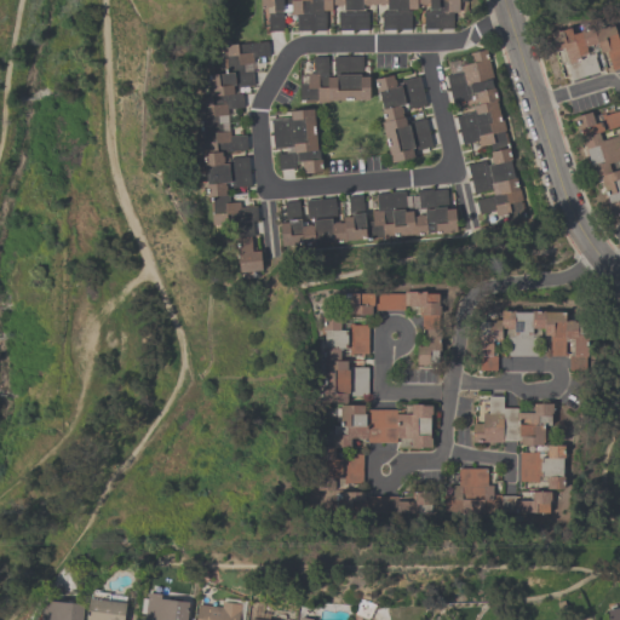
[(282,30),(268,30),(268,13),(267,13),(267,7),(259,7),(259,0),(290,0),(290,15),(282,15),(282,30)]
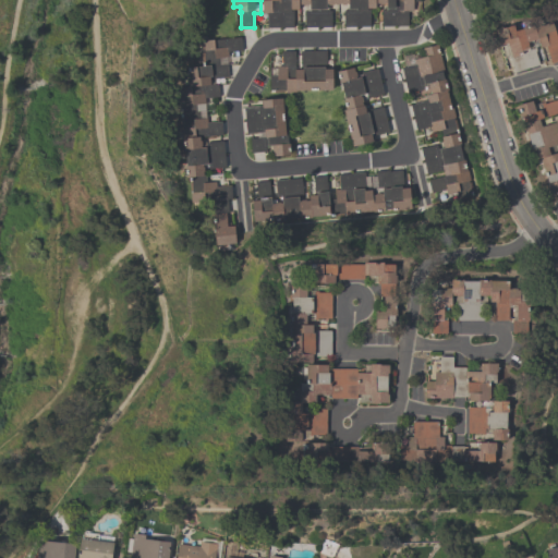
[(261,0),(261,13),(266,13),(266,27),(292,27),(292,9),(298,9),(296,4),(296,0),(261,0)]
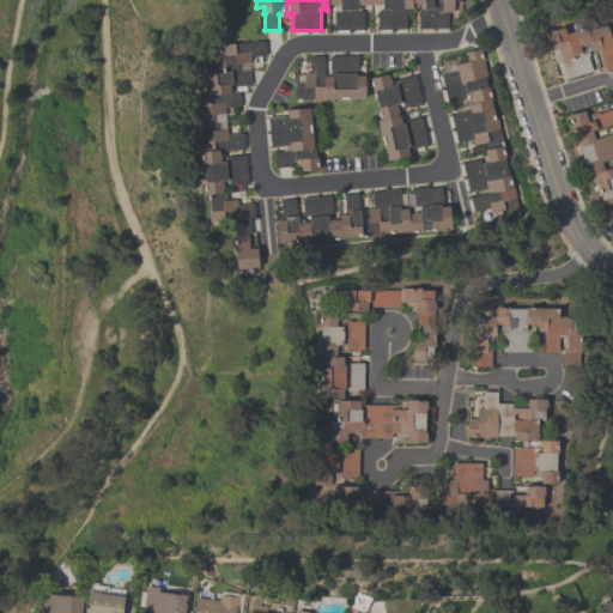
[(326,0),(326,5),(339,5),(339,11),(334,11),(334,29),(363,29),(363,12),(357,12),(357,5),(370,5),(370,0),(326,0)]
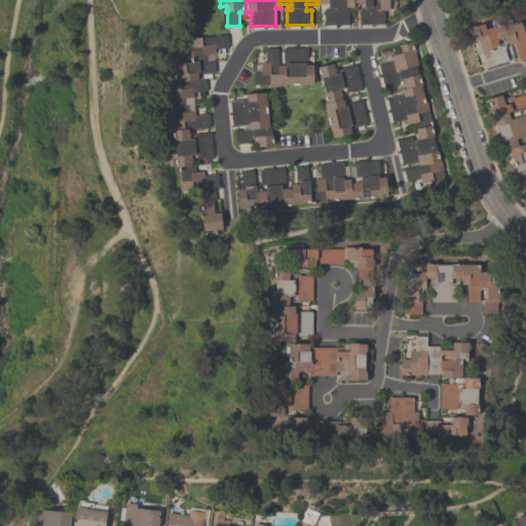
[(317,0),(317,4),(328,4),(328,9),(324,10),(324,25),(347,24),(347,8),(352,8),(352,4),(352,0),(317,0)]
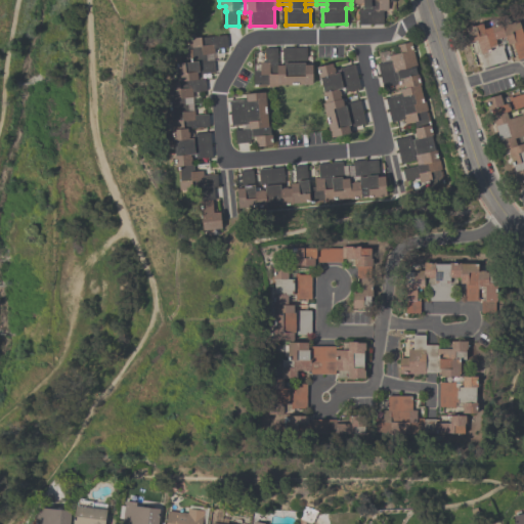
[(357,25),(357,8),(361,8),(361,3),(351,4),(351,0),(393,0),(393,1),(387,1),(387,10),(382,10),(382,24),(357,25)]
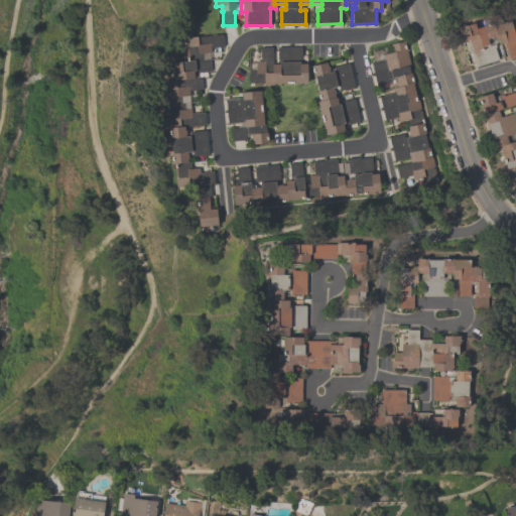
[(515,55),(509,58),(504,42),(499,44),(496,35),(487,38),(489,45),(495,44),(495,46),(494,47),(498,59),(475,67),(471,53),(473,52),(470,41),(462,43),(456,26),(464,24),(465,25),(474,23),(476,28),(482,26),(482,23),(492,20),(493,25),(510,20),(513,32),(515,31),(515,55)]
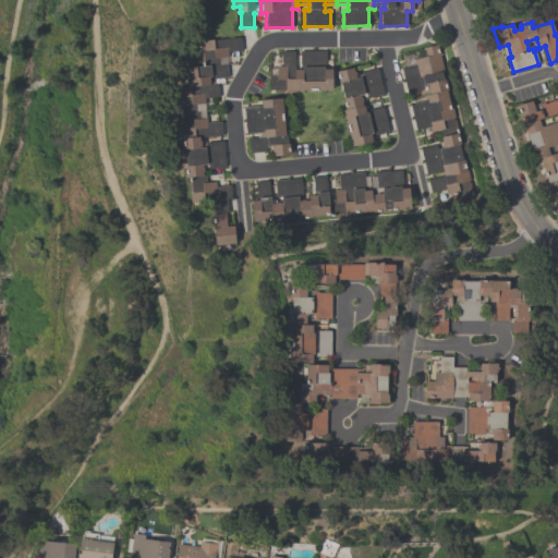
[(235,244),(215,245),(211,201),(190,203),(187,177),(184,178),(184,166),(185,166),(184,149),(183,149),(182,137),(181,137),(180,129),(182,129),(182,126),(180,126),(178,87),(187,86),(186,68),(202,67),(199,40),(240,38),(241,50),(227,51),(227,57),(223,57),(225,60),(226,60),(227,64),(226,64),(227,77),(215,79),(215,80),(209,80),(209,84),(217,84),(218,97),(204,98),(205,118),(206,118),(206,122),(220,121),(221,135),(198,137),(199,141),(201,141),(201,146),(199,146),(199,147),(206,147),(206,138),(222,137),(225,168),(210,168),(209,164),(202,165),(202,167),(203,167),(203,171),(203,176),(205,176),(205,182),(215,182),(215,186),(229,185),(230,198),(227,199),(227,213),(225,213),(226,227),(233,226),(235,244)]
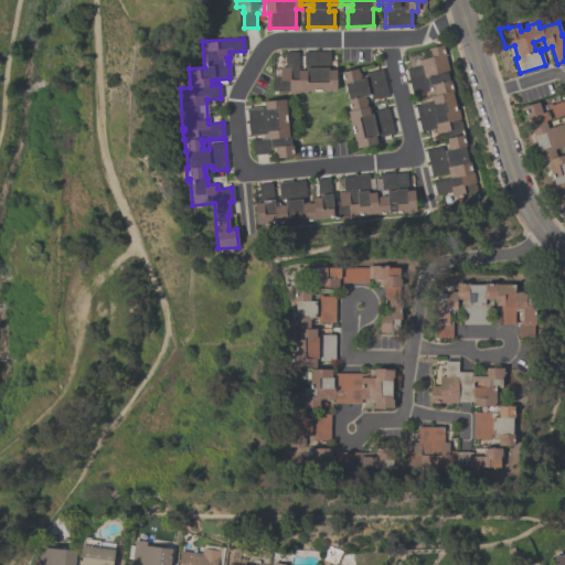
[(478,199),(462,202),(461,195),(454,196),(452,192),(443,194),(441,193),(435,194),(433,182),(448,178),(447,173),(430,177),(424,150),(441,146),(443,151),(448,149),(448,148),(447,148),(446,144),(447,142),(444,132),(436,134),(435,128),(419,131),(414,106),(429,102),(430,105),(433,104),(430,96),(434,95),(432,84),(427,86),(428,91),(412,95),(405,68),(419,65),(418,61),(429,57),(427,49),(443,44),(475,183),(478,199)]
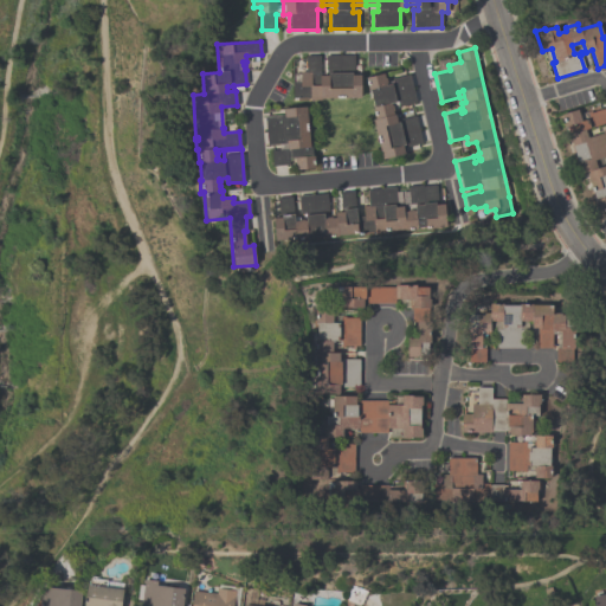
[(360,98),(309,98),(309,86),(300,86),(300,71),(305,71),(304,56),(320,56),(320,75),(326,75),(326,56),(353,56),(354,75),(360,75),(360,98)]
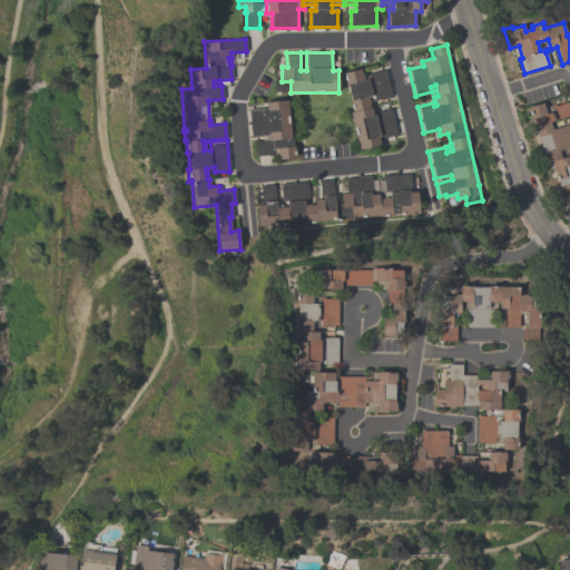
[(344,77),(345,76),(344,72),(360,69),(361,74),(363,72),(364,79),(367,78),(366,74),(384,69),(391,96),(374,100),(373,96),(366,97),(367,99),(369,99),(370,104),(369,104),(370,107),(371,107),(372,112),(390,108),(396,135),(379,139),(380,145),(359,149),(350,112),(352,111),(344,77)]
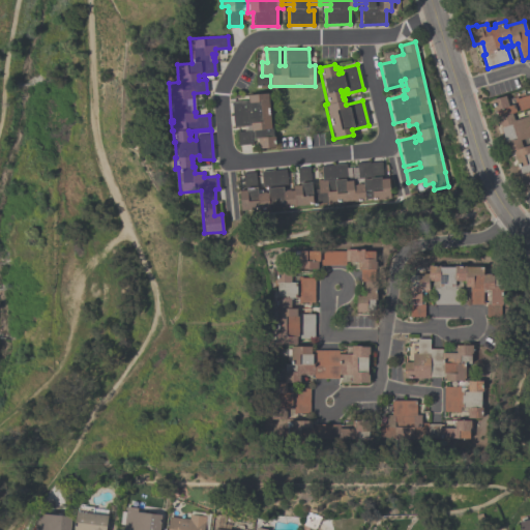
[(274,147),(259,148),(259,144),(257,144),(257,140),(258,140),(258,138),(252,139),(252,144),(238,146),(236,131),(243,130),(242,125),(233,127),(230,101),(244,100),(245,102),(247,102),(247,95),(266,92),(270,127),(271,127),(272,137),(273,136),(274,147)]
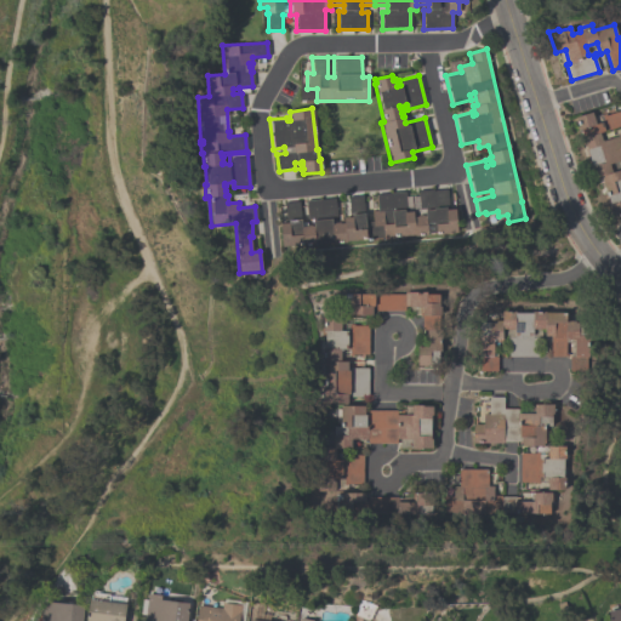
[(574,117),(591,112),(594,124),(603,121),(600,115),(605,114),(605,115),(620,110),(620,115),(620,125),(599,132),(602,141),(616,136),(616,134),(620,131),(620,160),(609,164),(610,172),(620,169),(620,212),(610,216),(607,205),(609,205),(605,192),(608,192),(605,183),(602,184),(600,178),(602,177),(602,176),(594,178),(585,147),(584,147),(581,141),(582,141),(581,137),(580,137),(574,117)]
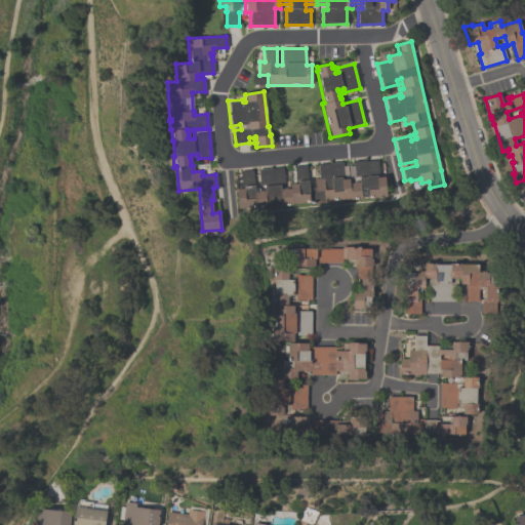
[(386,197),(368,198),(368,197),(360,197),(360,199),(350,200),(350,199),(332,200),(332,201),(309,203),(309,202),(292,204),(292,205),(281,206),(281,204),(266,205),(266,207),(238,209),(236,189),(241,189),(239,171),(251,170),(253,185),(254,185),(254,191),(264,191),(264,186),(259,187),(257,168),(282,166),(284,183),(279,184),(280,190),(282,190),(282,189),(286,188),(286,189),(289,189),(289,184),(294,184),(293,166),(305,165),(307,180),(308,180),(308,187),(314,187),(313,178),(318,178),(317,164),(341,162),(344,178),(349,178),(349,184),(353,184),(352,182),(357,182),(357,183),(359,183),(358,176),(354,176),(353,162),(377,160),(378,177),(384,176),(386,197)]
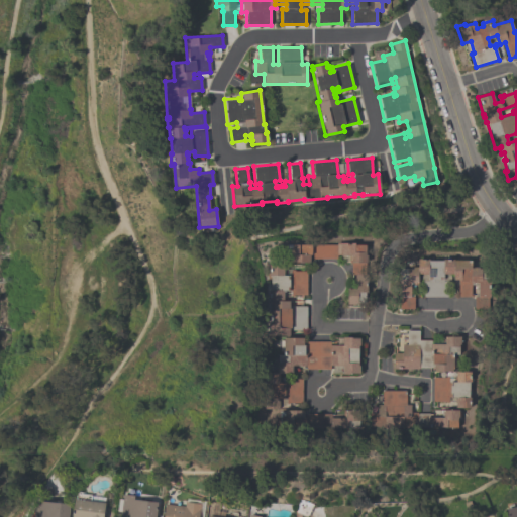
[(365,304),(346,304),(346,289),(353,289),(353,275),(350,275),(350,263),(336,263),(336,259),(309,259),(309,263),(291,263),(291,261),(290,261),(290,247),(291,247),(291,244),(336,244),(336,243),(353,243),(353,244),(365,244),(365,304)]
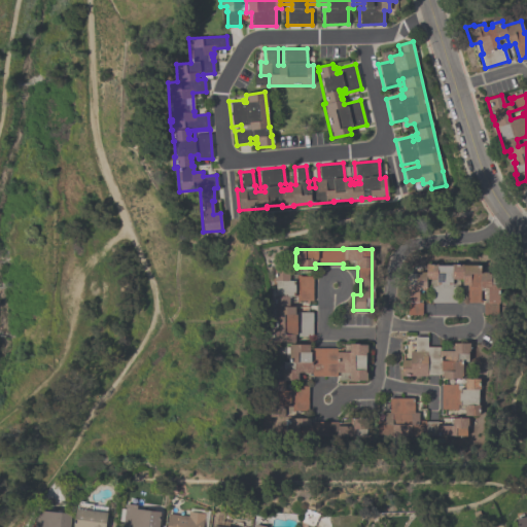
[(408,274),(417,274),(417,272),(425,272),(425,264),(436,264),(436,266),(450,266),(450,265),(462,265),(462,266),(480,266),(480,272),(487,272),(487,273),(490,274),(490,285),(498,285),(498,304),(487,303),(487,288),(479,288),(479,303),(466,303),(466,285),(461,285),(461,279),(452,279),(452,286),(455,286),(455,303),(430,303),(430,286),(435,286),(435,279),(425,279),(425,288),(418,288),(418,303),(421,303),(421,315),(407,315),(407,303),(407,284),(408,284),(408,274)]
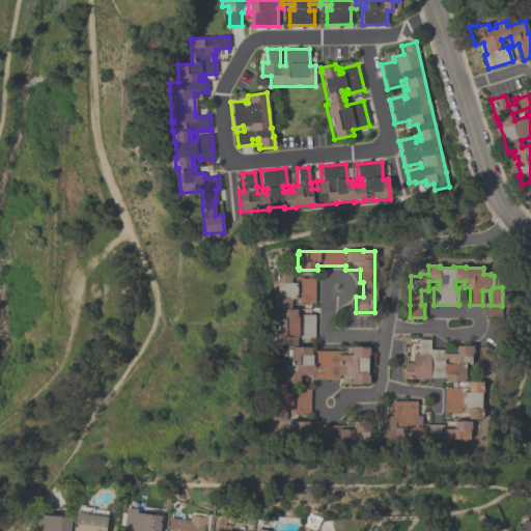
[(277,344),(277,309),(275,309),(276,299),(277,299),(277,283),(275,283),(276,272),(291,272),(290,282),(298,282),(298,277),(301,277),(301,278),(315,278),(314,303),(302,303),(302,304),(298,304),(299,299),(290,299),(290,309),(297,309),(297,314),(314,314),(314,340),(297,339),(297,344),(277,344)]
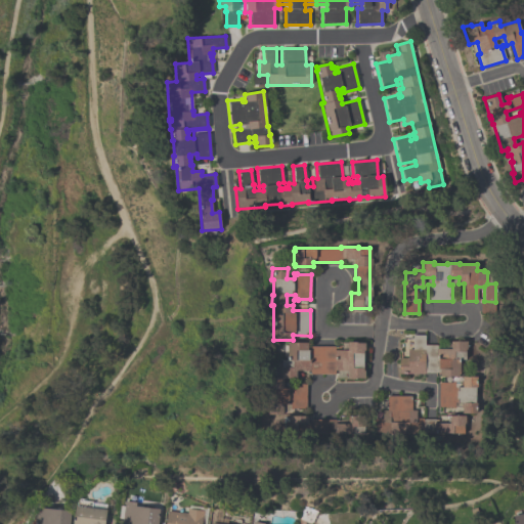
[(459,377),(439,377),(439,373),(424,373),(424,374),(398,374),(398,357),(406,358),(406,349),(411,349),(411,335),(425,336),(424,345),(436,345),(436,349),(450,349),(450,341),(466,341),(466,349),(465,349),(465,352),(453,352),(453,359),(459,359),(459,377)]
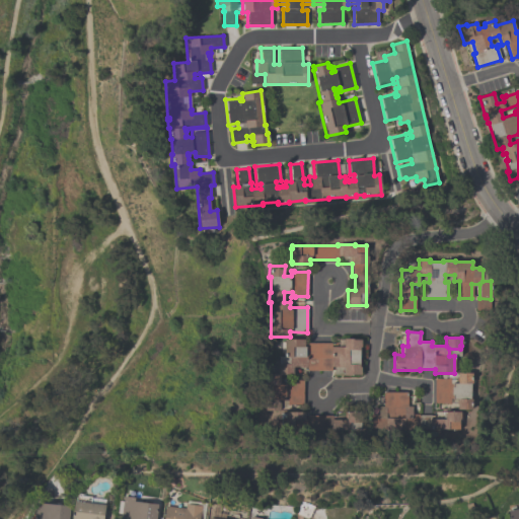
[(284,339),(304,339),(304,343),(330,343),(330,347),(338,347),(338,340),(344,340),(344,339),(352,339),(352,340),(361,340),(360,375),(343,375),(343,374),(334,373),(334,367),(330,367),(330,371),(306,370),(306,367),(293,367),(293,374),(280,374),(280,384),(285,384),(285,380),(302,380),(302,406),(286,406),(286,400),(280,400),(280,411),(265,411),(266,378),(271,378),(271,374),(277,374),(277,363),(278,363),(278,356),(280,356),(280,342),(284,342),(284,339)]
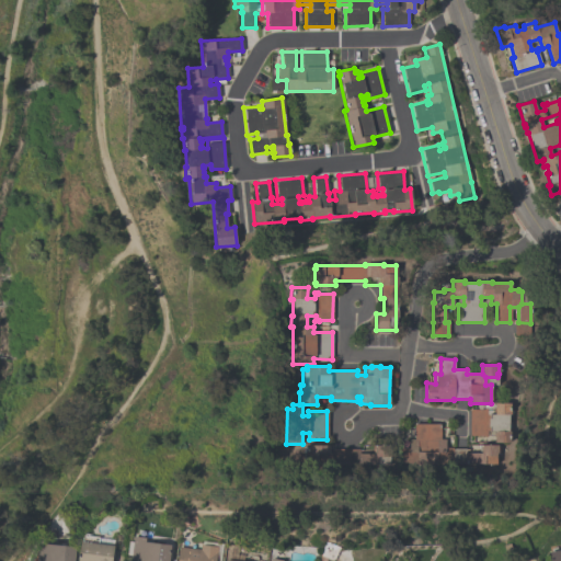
[(494,403),(510,403),(510,414),(508,414),(508,431),(510,431),(510,443),(494,443),(494,431),(487,431),(487,435),(469,435),(469,409),(483,409),(483,408),(485,408),(485,413),(494,414),(494,403)]
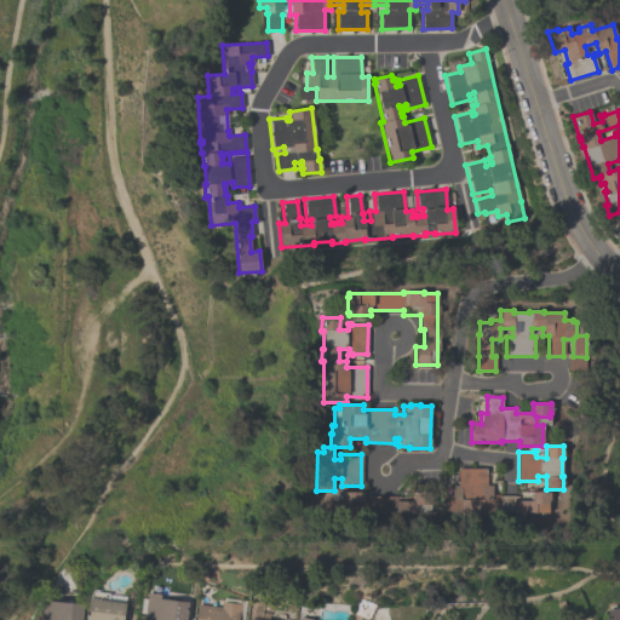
[(457,469),(487,469),(487,484),(492,484),(492,497),(517,497),(517,500),(530,500),(530,492),(549,492),(550,511),(547,511),(547,514),(443,514),(443,495),(451,495),(451,486),(457,486),(457,469)]
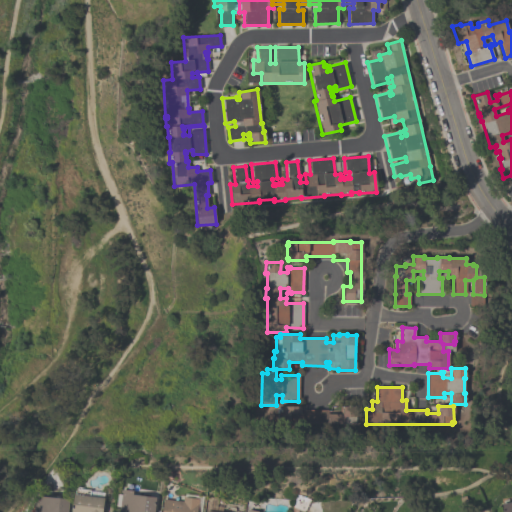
[(356,424),(302,423),(302,421),(279,421),(279,406),(305,406),(305,410),(327,410),(327,414),(341,414),(341,407),(347,407),(347,406),(356,406),(356,424)]
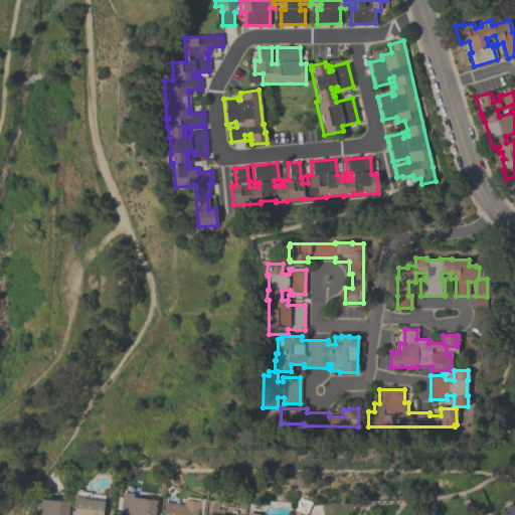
[(71,514),(73,496),(74,496),(75,491),(90,493),(90,498),(105,499),(103,514),(71,514)]
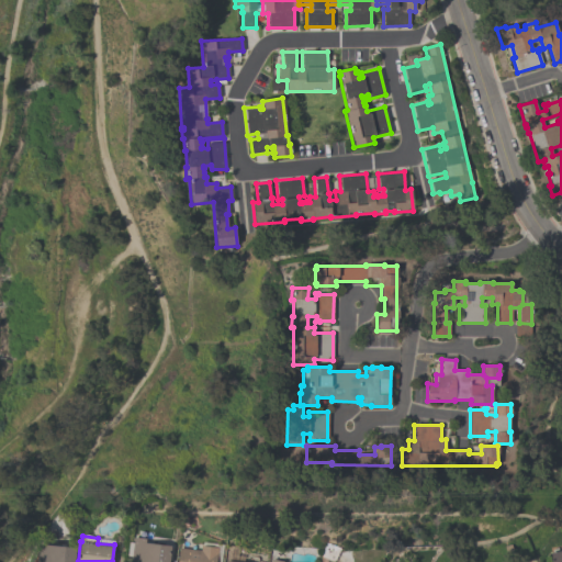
[(131,561),(131,557),(126,555),(128,542),(133,542),(133,537),(146,539),(145,543),(170,546),(167,561),(131,561)]
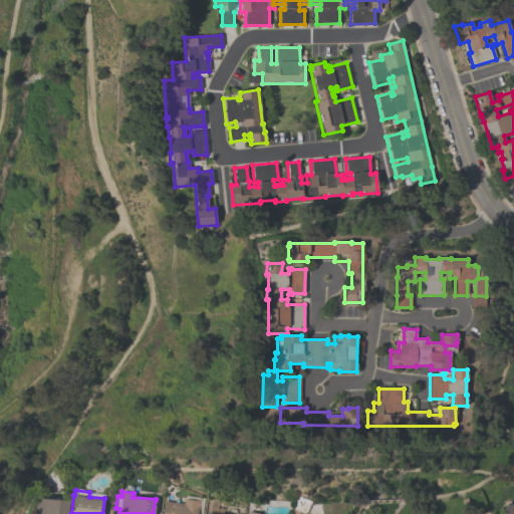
[(33,513),(36,497),(68,501),(66,513),(33,513)]
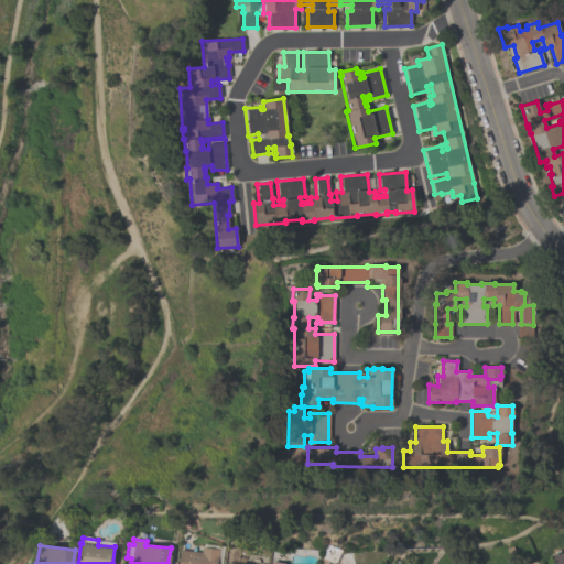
[(218,550),(216,563),(176,563),(179,550),(201,552),(201,548),(218,550)]
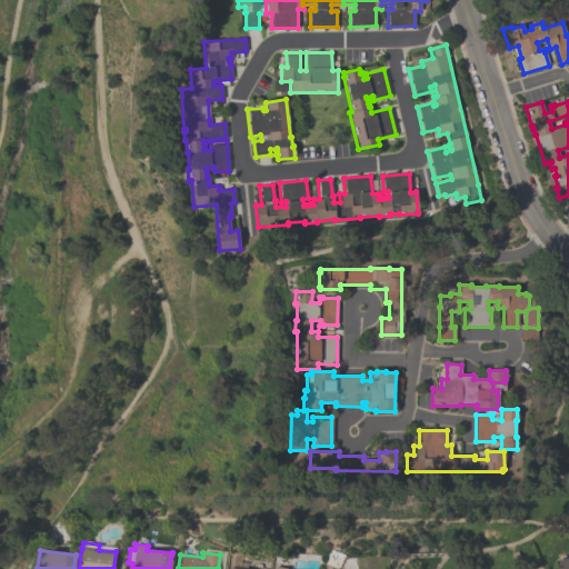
[(568,558),(568,568),(557,568),(556,560),(568,558)]
